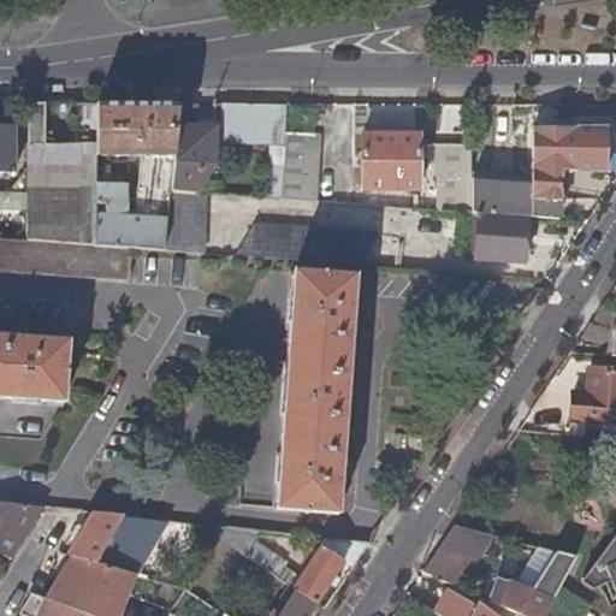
[(28,241),(94,246),(95,183),(95,154),(95,142),(46,141),(46,104),(29,102),(28,241)]
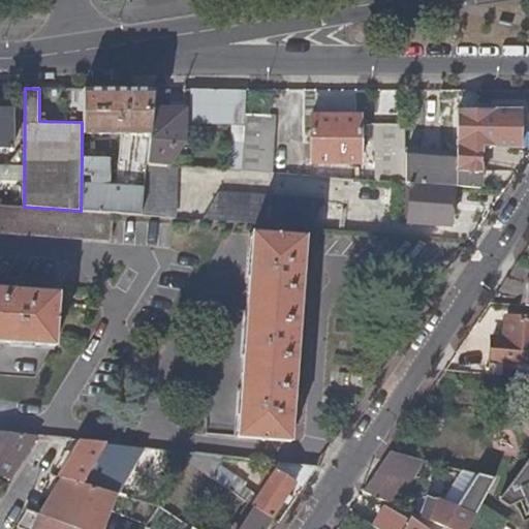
[(73,110),(82,110),(82,89),(66,89),(65,104),(73,110)]
